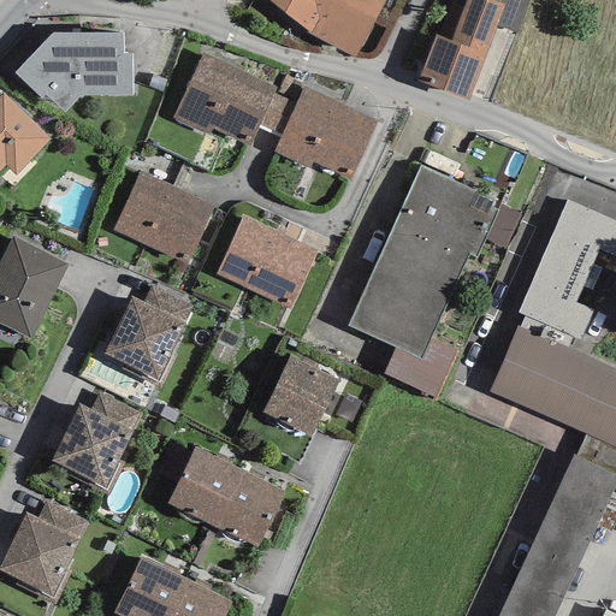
[(384,0),(267,0),(308,31),(306,33),(354,58),(384,0)]
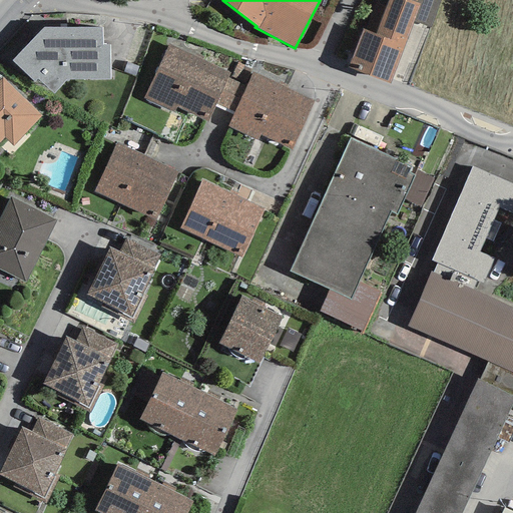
[(389,0),(376,34),(363,29),(348,68),(390,84),(405,45),(415,22),(421,5),(409,0),(389,0)]
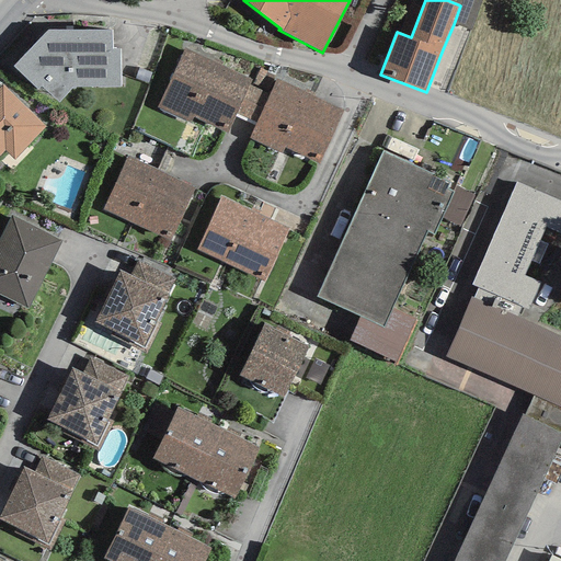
[(447,0),(460,6),(454,24),(470,31),(481,0),(447,0)]
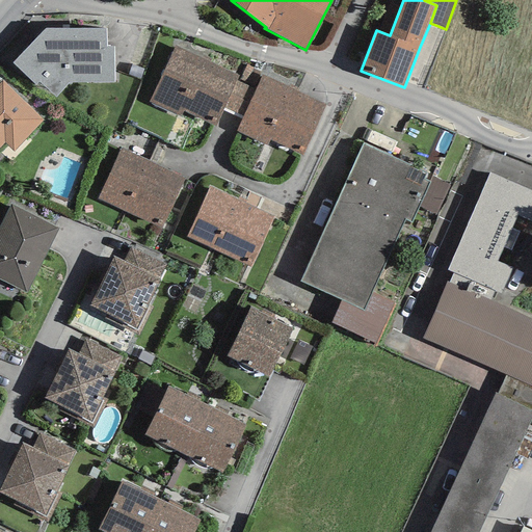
[(46,28),(14,62),(35,85),(38,82),(54,97),(68,82),(114,83),(114,47),(106,47),(106,28),(46,28)]
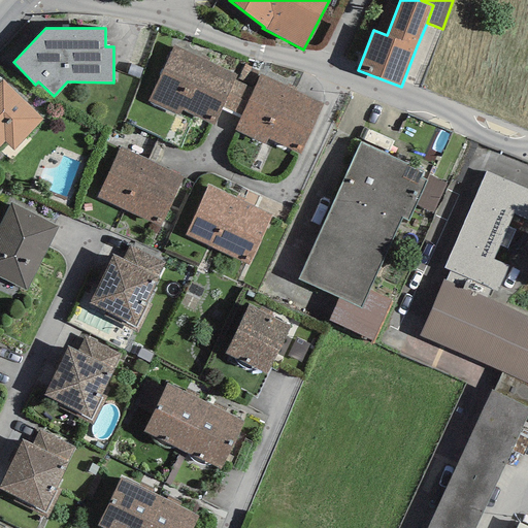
[(173,45),(151,95),(147,101),(179,116),(183,110),(213,125),(237,74),(173,45)]
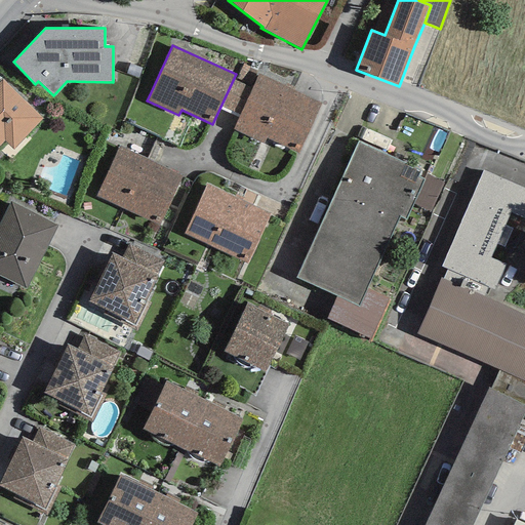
[(322,104),(258,74),(235,123),(232,129),(264,144),(267,137),(298,153),(322,104)]
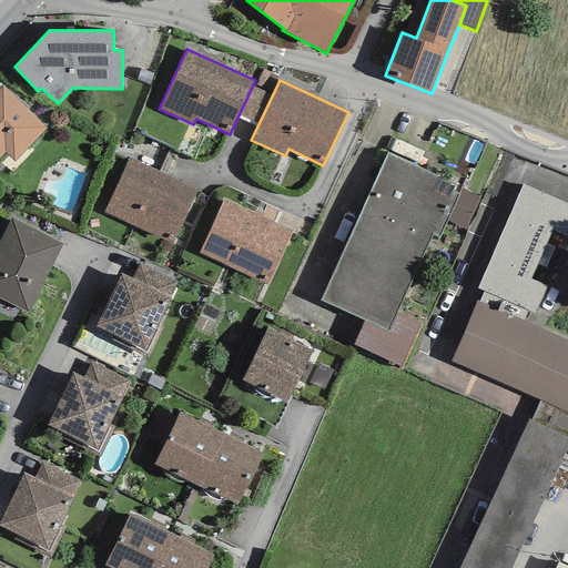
[(0,156),(4,153),(13,162),(47,129),(2,85),(0,88),(0,156)]
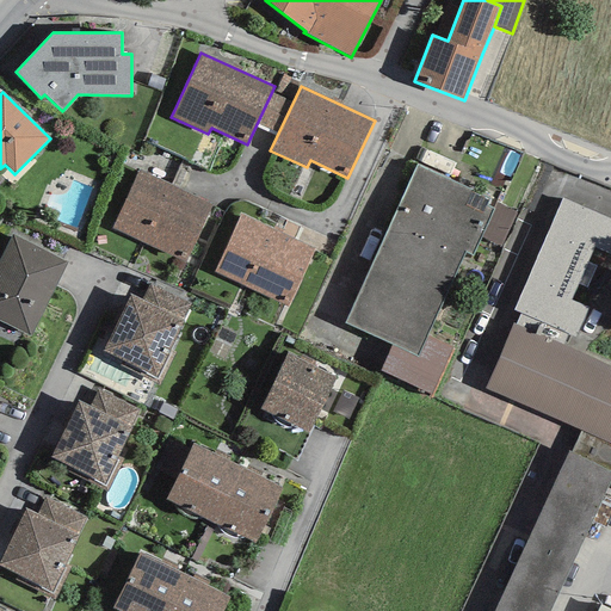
[(471,190),(417,165),(345,323),(393,344),(418,356),(429,334),(466,253),(473,255),(481,239),(493,209),(486,205),(488,201),(470,192),(471,190)]
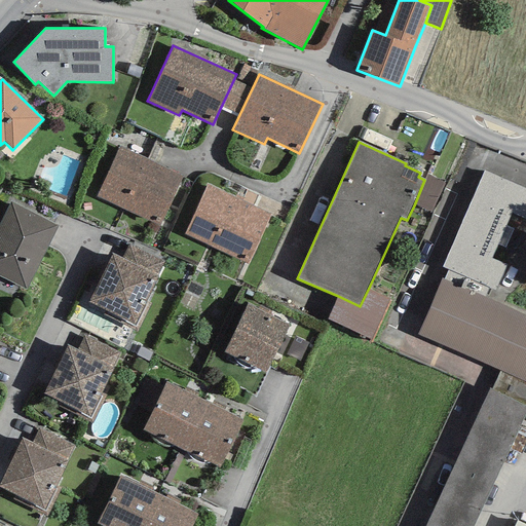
[(181,176),(118,148),(96,198),(158,226),(181,176)]
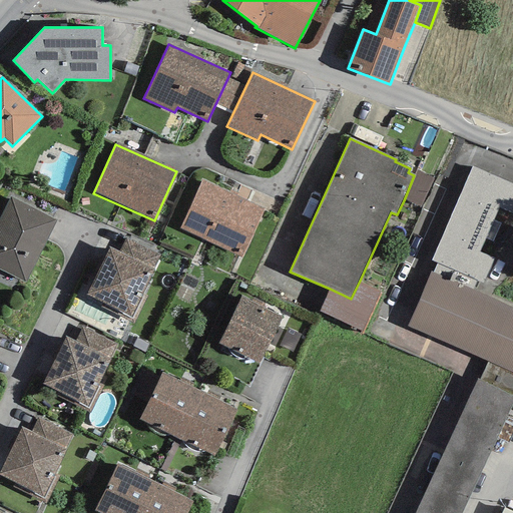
[(512,184),(473,166),(431,261),(437,264),(433,273),(472,290),(476,281),(483,284),(494,259),(479,251),(485,239),(493,220),(499,207),(512,213),(512,184)]
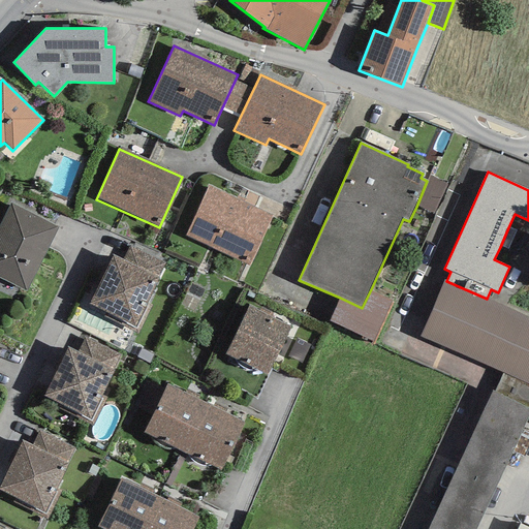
[(447,183),(430,175),(427,181),(416,207),(434,214),(447,183)]
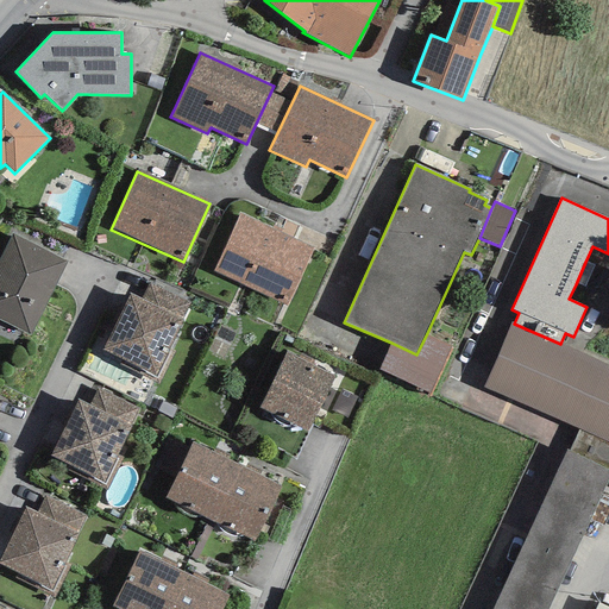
[(314,248),(240,212),(213,271),(287,306),(314,248)]
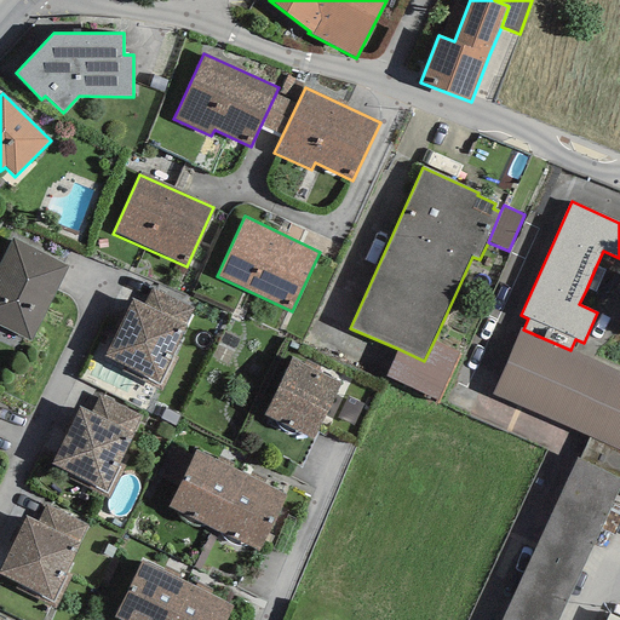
[(12,239),(0,262),(0,326),(30,342),(68,267),(12,239)]
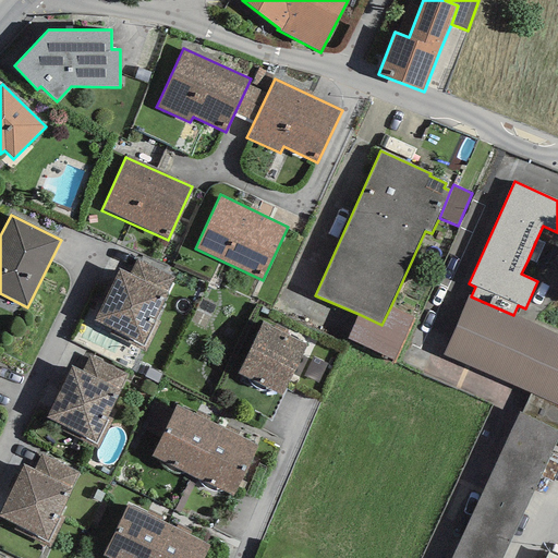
[(536,240),(528,261),(535,264),(544,243),(536,240)]
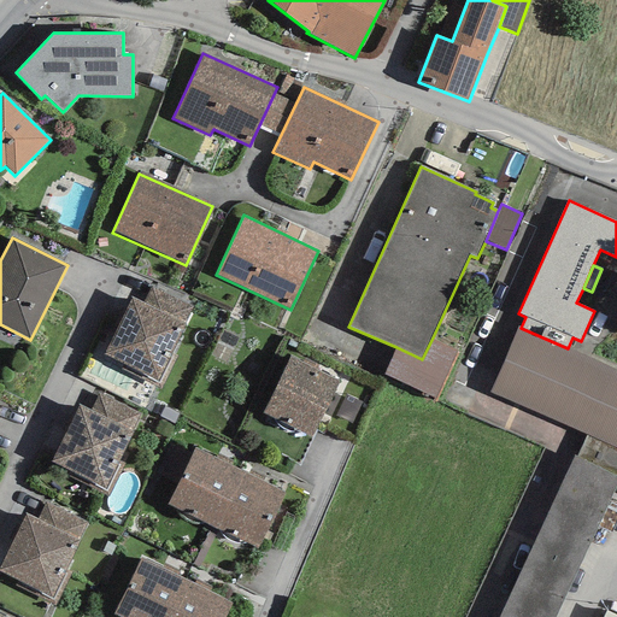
[(152,287),(145,303),(184,322),(192,306),(152,287)]
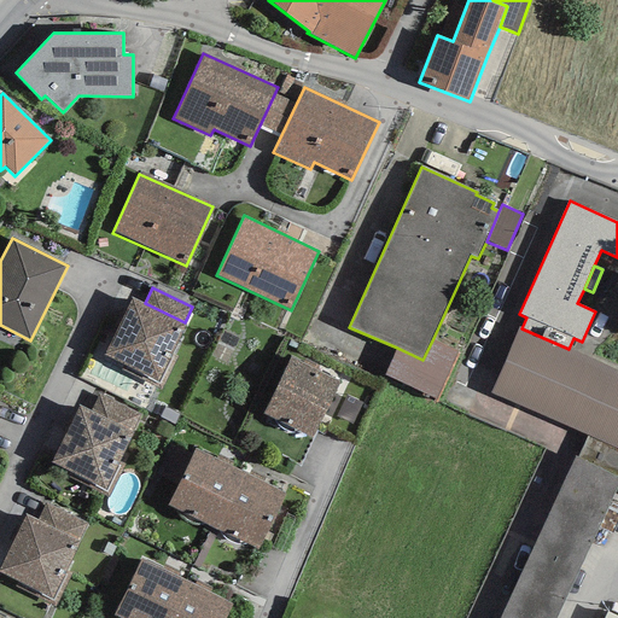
[(132,297),(104,355),(124,365),(122,369),(162,389),(179,355),(173,353),(187,324),(185,322),(145,303),(132,297)]
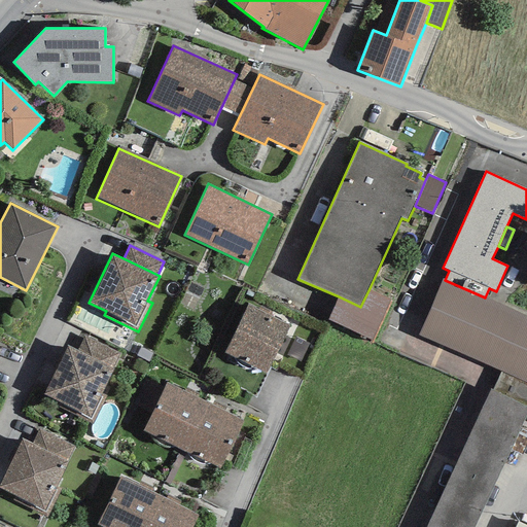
[(445,280),(442,278),(417,335),(526,383),(526,316),(485,297),(445,280)]
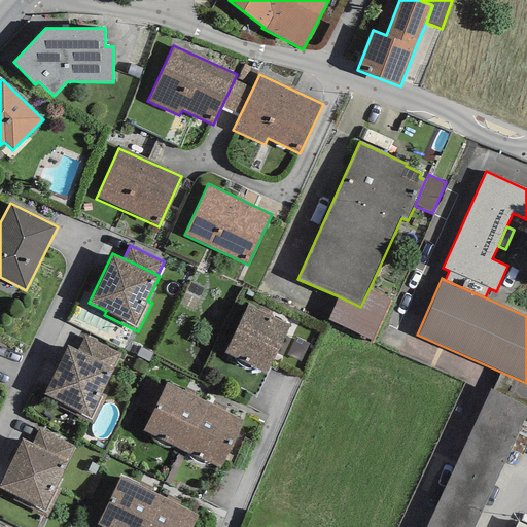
[(392,300),(370,288),(360,307),(339,296),(327,320),(373,341),(392,300)]
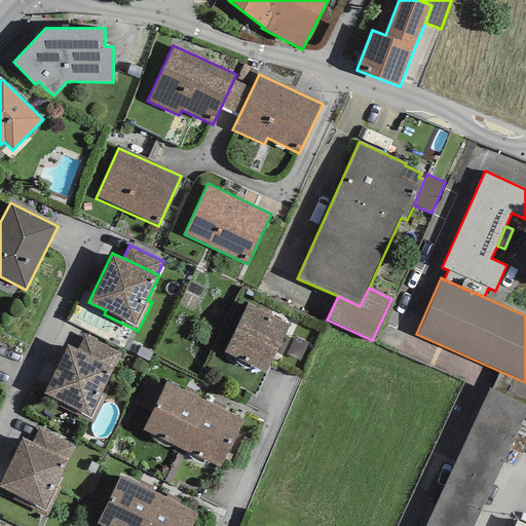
[(248,302),(224,352),(265,372),(289,323),(248,302)]
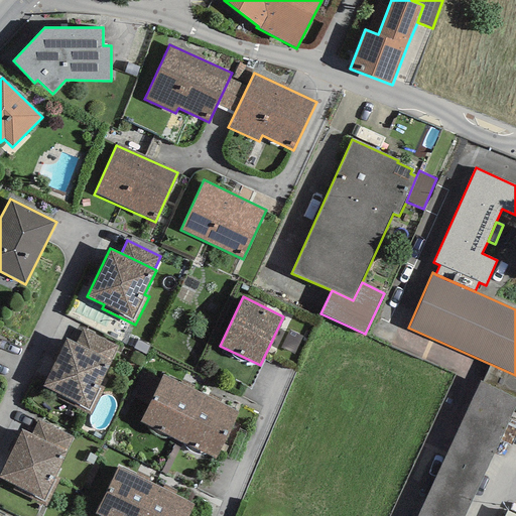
[(303,337),(289,330),(280,349),(294,356),(303,337)]
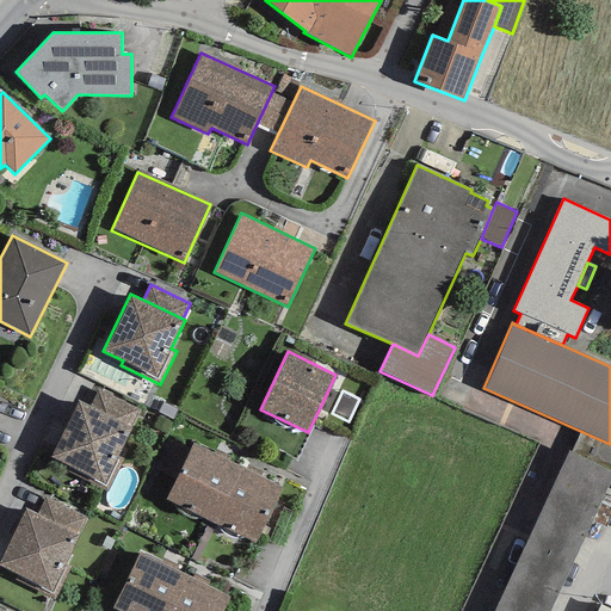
[(99,392),(91,407),(130,426),(139,411),(99,392)]
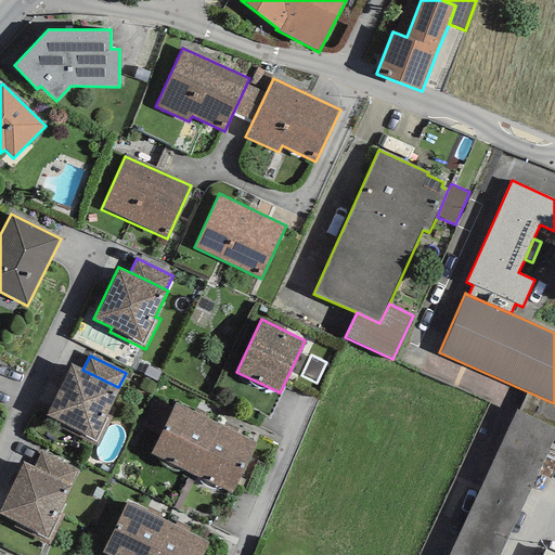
[(72,364),(47,416),(64,425),(62,428),(98,447),(113,416),(108,414),(121,388),(118,387),(82,370),(72,364)]
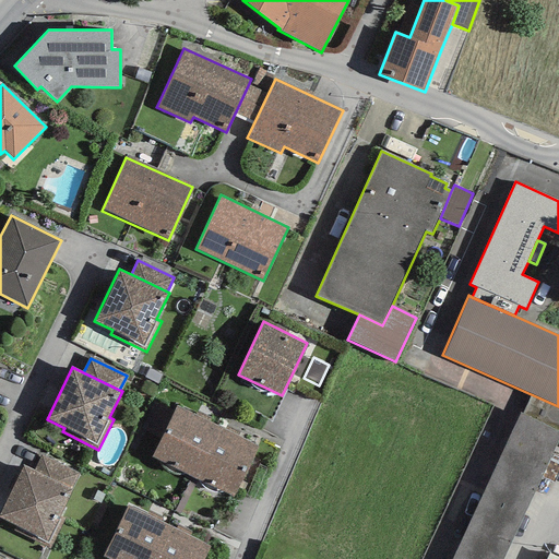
[(222,428),(177,405),(152,456),(197,478),(222,428)]
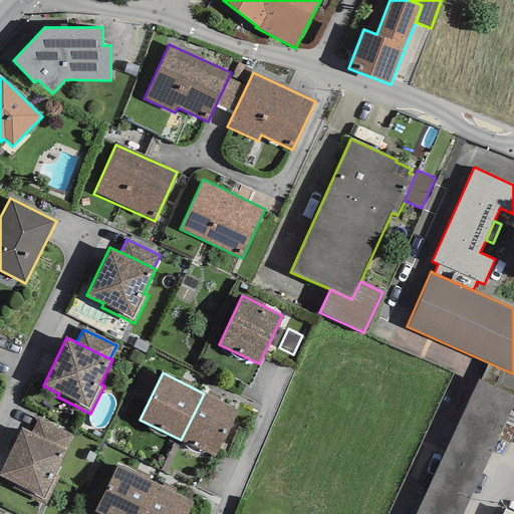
[(462,513),(513,403),(513,397),(478,379),(415,513),(462,513)]
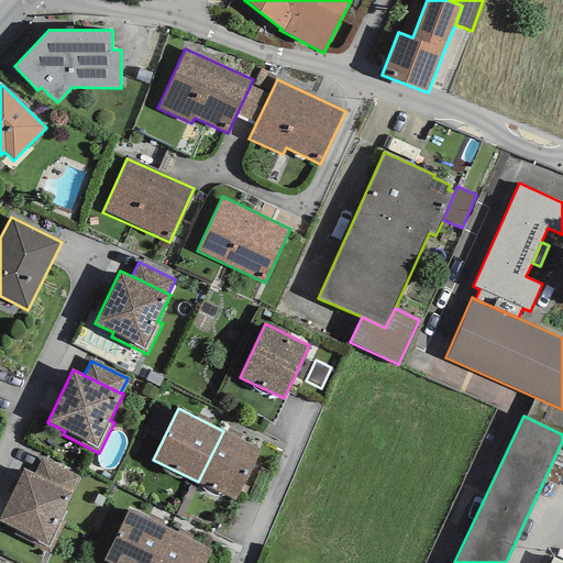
[(262,450),(223,431),(198,482),(236,501),(262,450)]
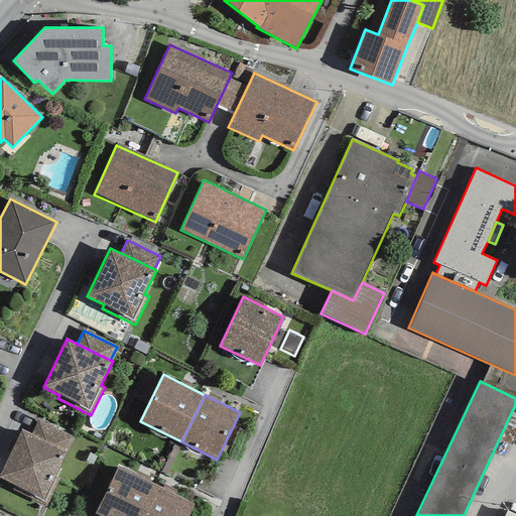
[(38,421),(31,434),(66,450),(72,437),(38,421)]
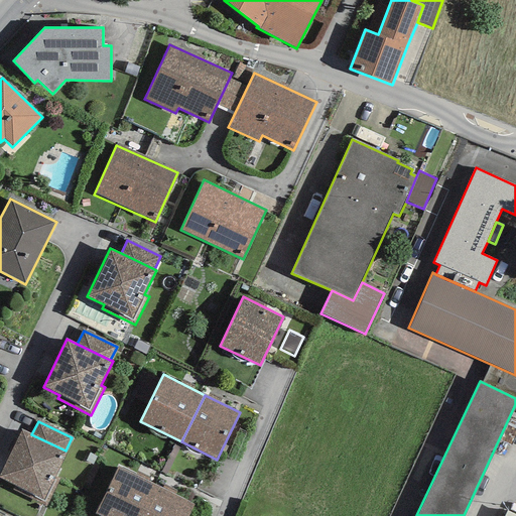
[(21,429),(0,474),(0,479),(30,494),(28,497),(46,507),(60,478),(55,476),(68,452),(66,450),(31,434),(21,429)]
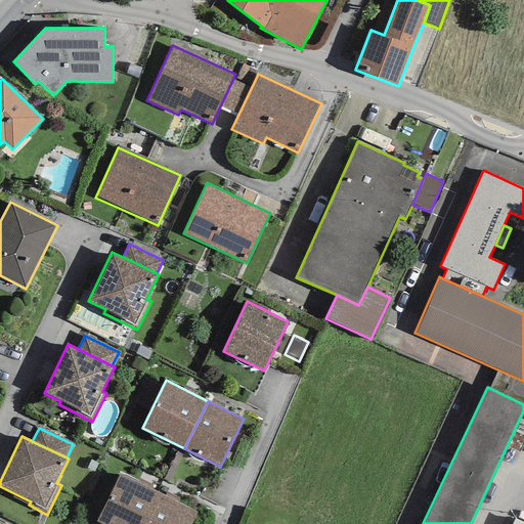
[(146,523),(162,494),(120,473),(96,521),(102,523),(146,523)]
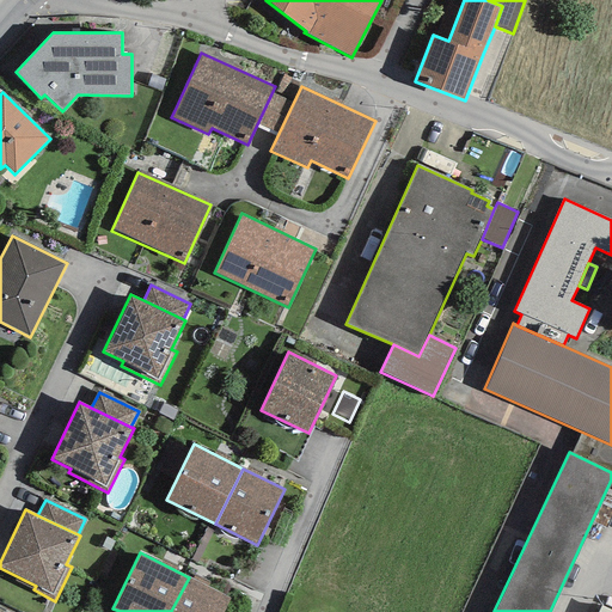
[(224,611),(232,598),(189,577),(171,611),(224,611)]
